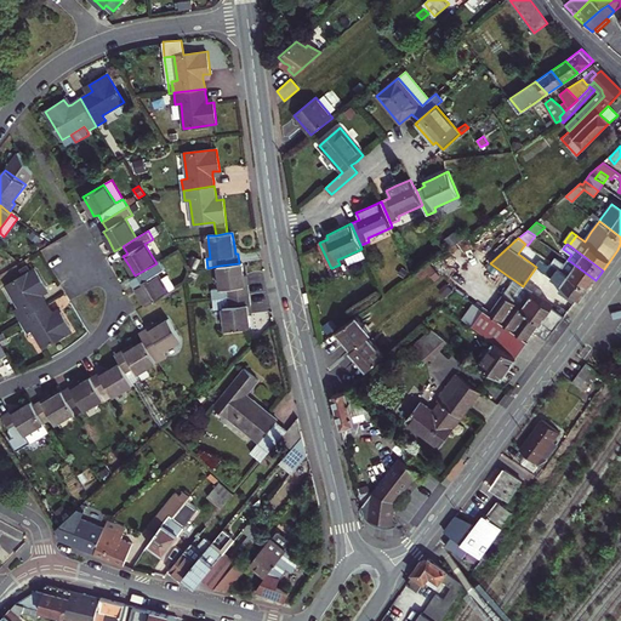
[(346,256),(349,265),(365,257),(362,249),(346,256)]
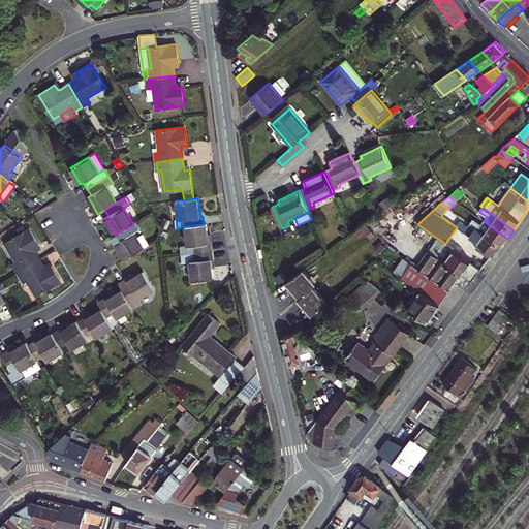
[(471,225),(501,247),(504,243),(507,239),(484,221),(481,225),(473,219),(470,224),(471,225)]
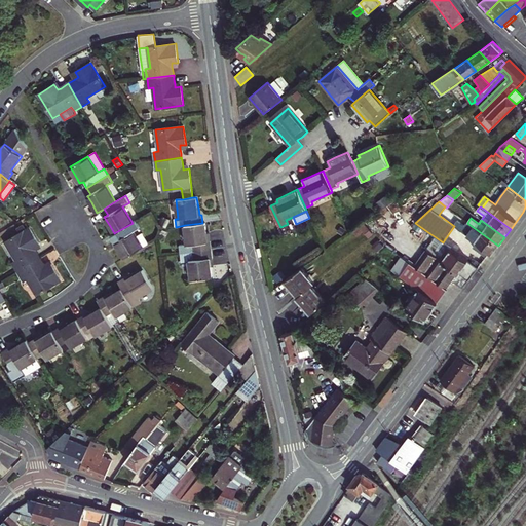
[(454,226),(462,232),(466,227),(457,220),(454,226)]
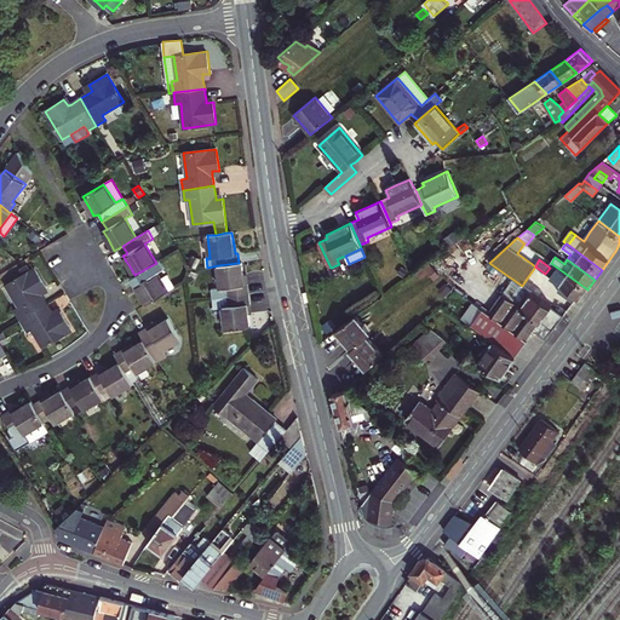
[(139,293),(147,304),(168,291),(160,279),(156,271),(165,268),(160,260),(156,263),(135,275),(139,282),(135,285),(139,293)]
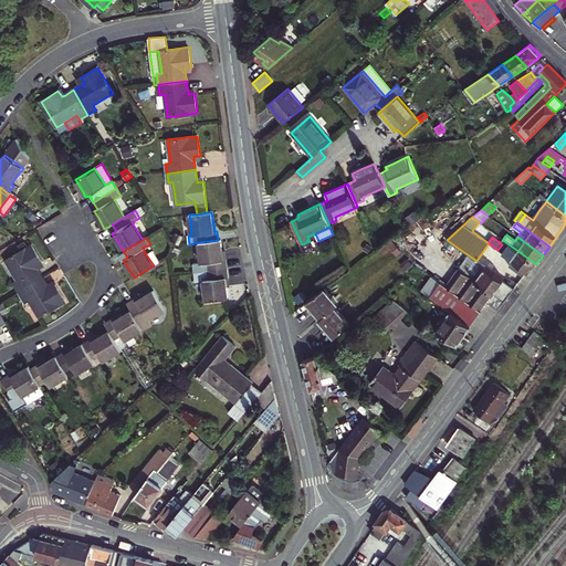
[(441,243),(459,255),(462,251),(447,240),(444,238),(441,243)]
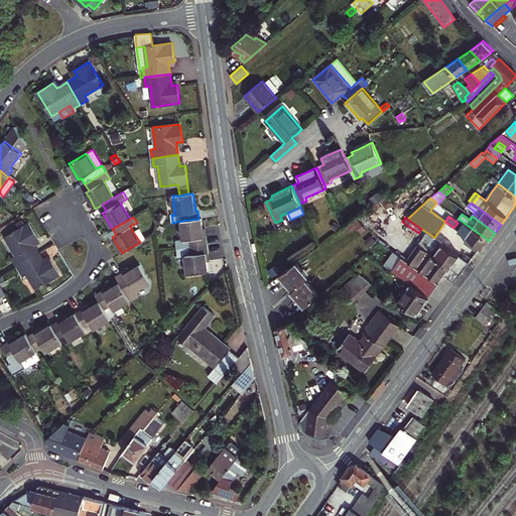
[(207,236),(204,237),(203,229),(202,219),(199,219),(181,221),(183,240),(175,241),(177,248),(208,244),(207,236)]
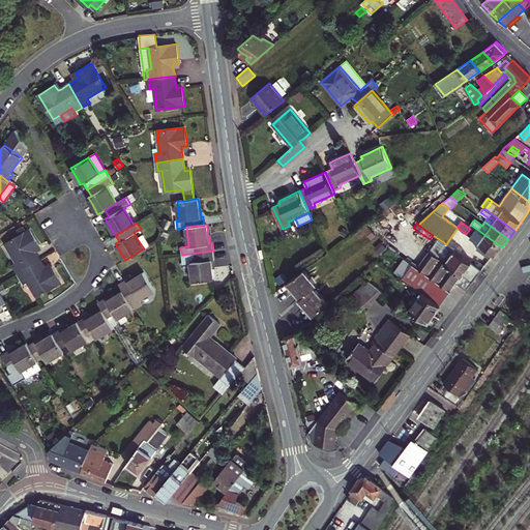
[(466,234),(471,238),(494,255),(496,256),(499,252),(502,247),(472,226),(470,229),(466,234)]
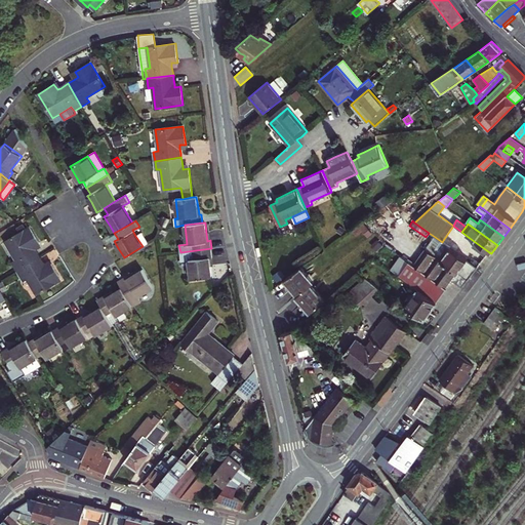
[(16,270),(40,256),(35,249),(34,246),(39,243),(30,227),(5,241),(16,260),(12,263),(16,270)]
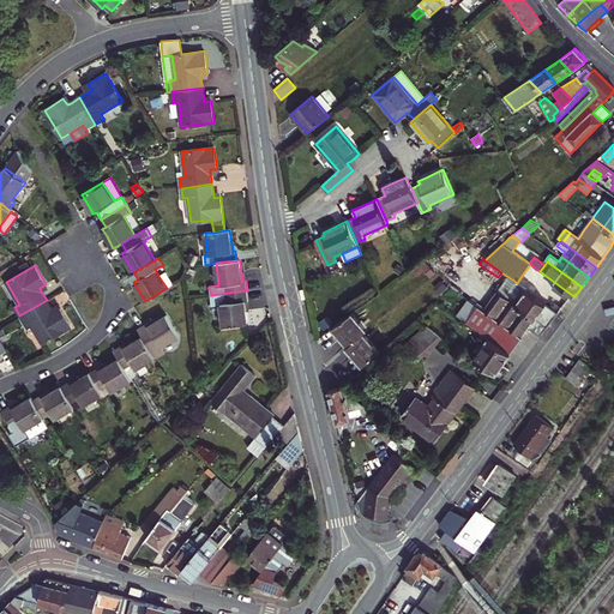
[(167,288),(174,284),(166,271),(158,276),(167,288)]
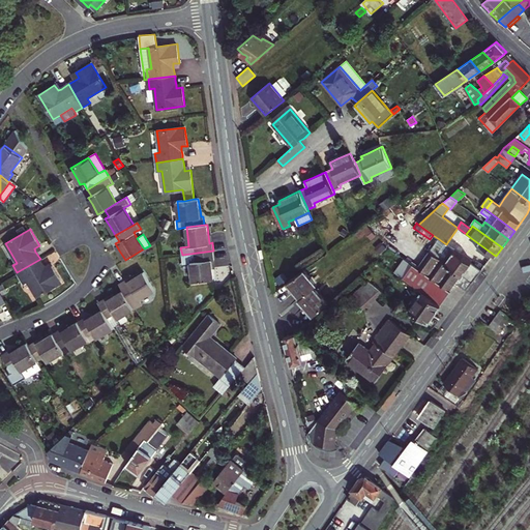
[(450,292),(457,284),(467,291),(473,283),(482,270),(450,247),(446,244),(439,239),(422,262),(417,268),(450,292)]
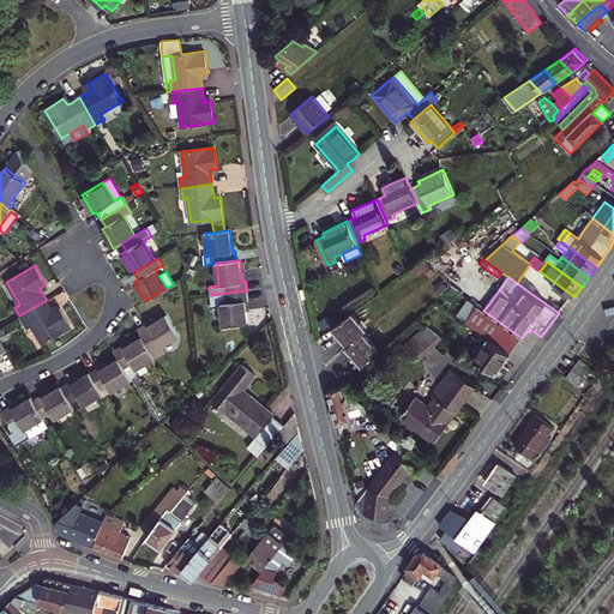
[(458,281),(452,288),(479,306),(482,309),(487,302),(458,281)]
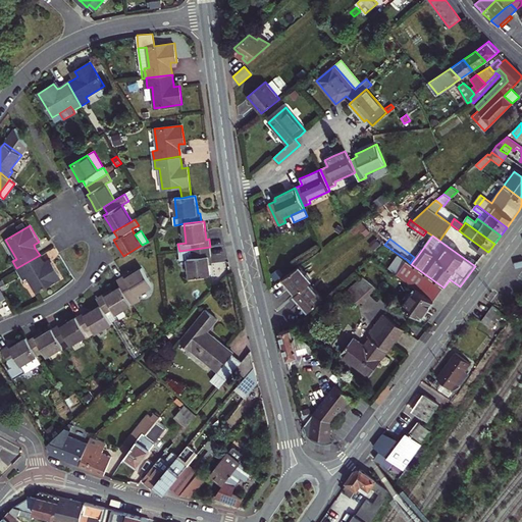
[(191,277),(211,274),(210,263),(208,256),(211,256),(210,247),(179,251),(180,260),(188,258),(191,277)]
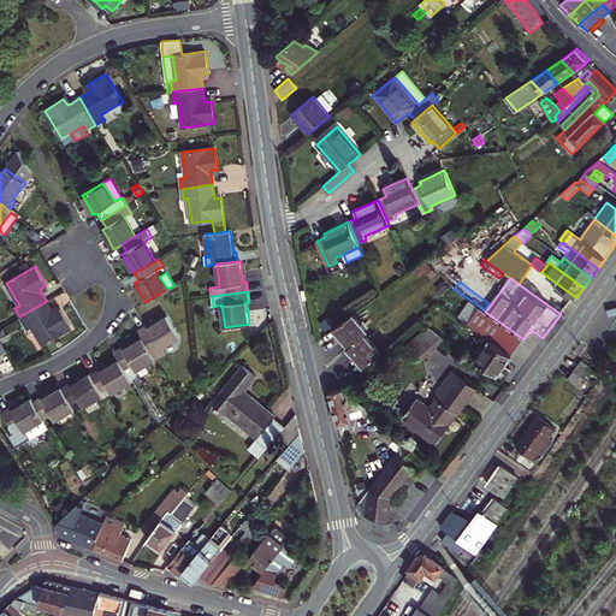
[(31,323),(34,327),(43,344),(72,327),(60,309),(54,313),(52,309),(47,301),(19,317),(25,326),(31,323)]
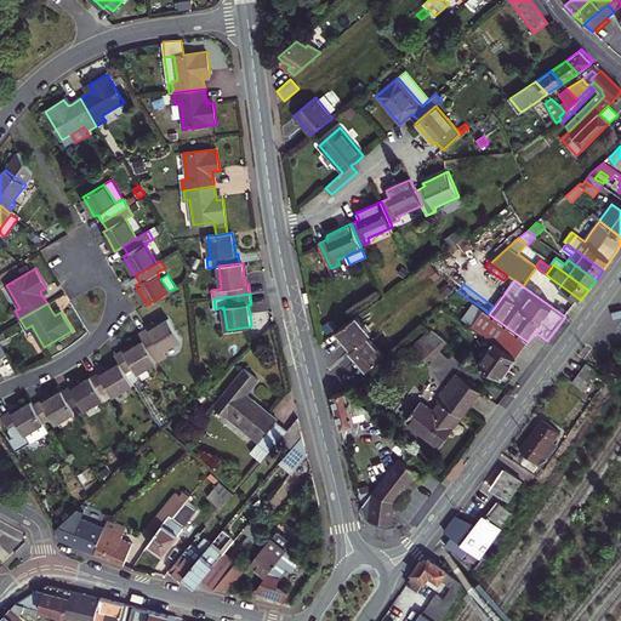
[(479,364),(508,383),(516,374),(508,369),(511,365),(522,351),(528,342),(489,314),(488,313),(484,309),(472,328),(491,341),(484,351),(488,353),(479,364)]
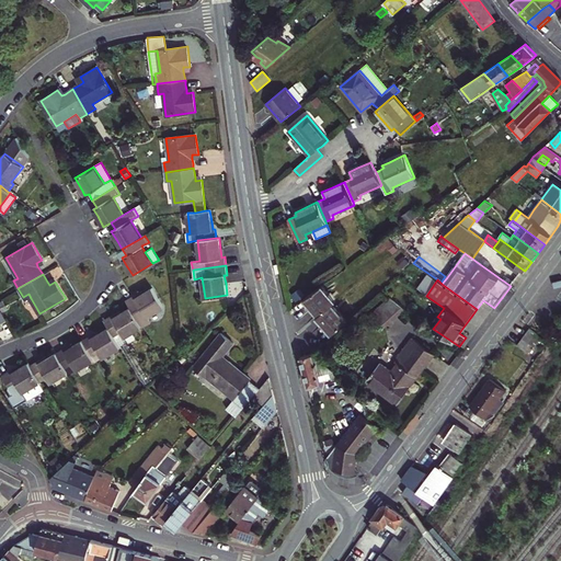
[(336,302),(321,286),(304,299),(311,308),(319,317),(333,305),(336,302)]
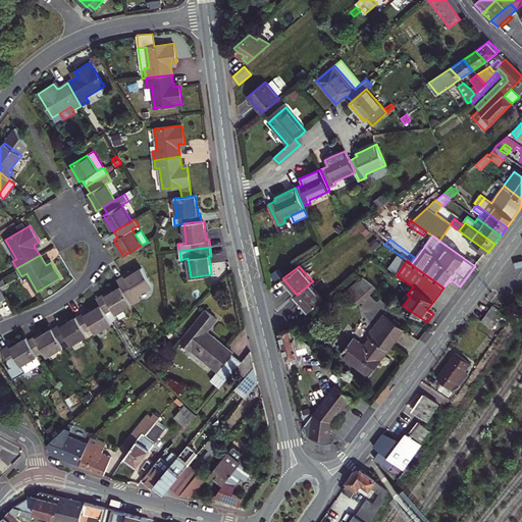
[(121,285),(132,304),(139,300),(136,295),(152,285),(142,268),(133,273),(126,277),(124,275),(117,279),(121,285)]
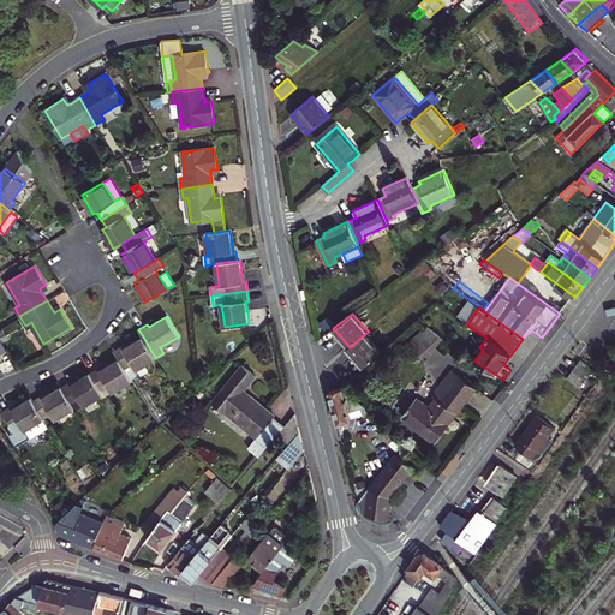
[(421,356),(441,338),(428,327),(410,344),(421,356)]
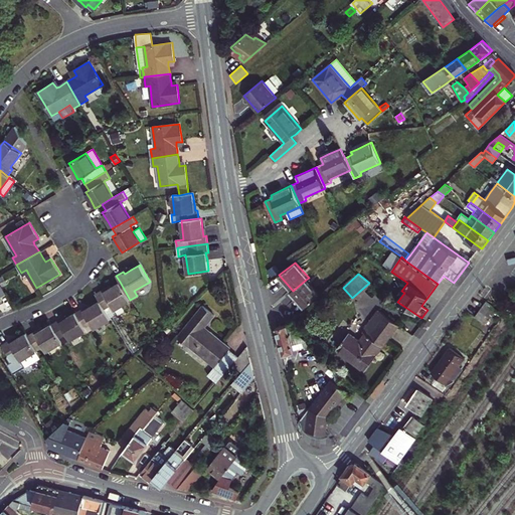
[(319,295),(306,280),(293,291),(291,292),(305,308),(319,295)]
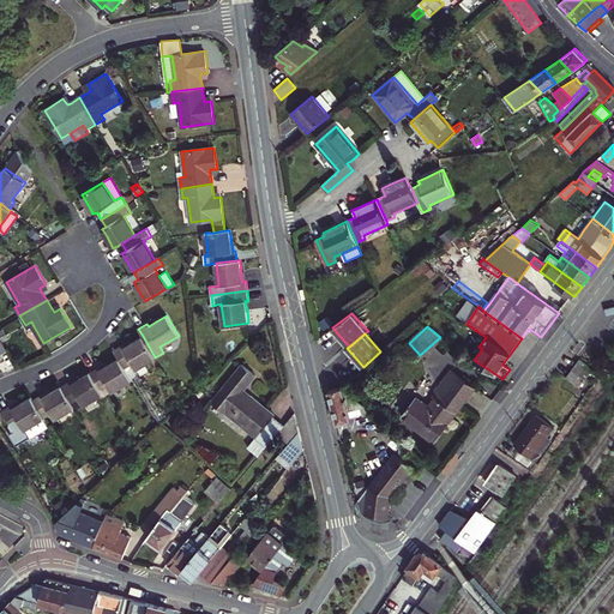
[(139,374),(136,368),(155,357),(143,336),(132,342),(124,347),(122,344),(114,350),(119,359),(131,379),(139,374)]
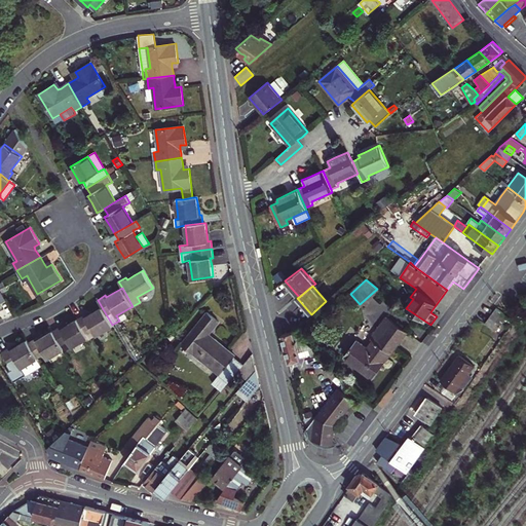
[(362,307),(379,294),(381,292),(377,289),(360,304),(362,307)]
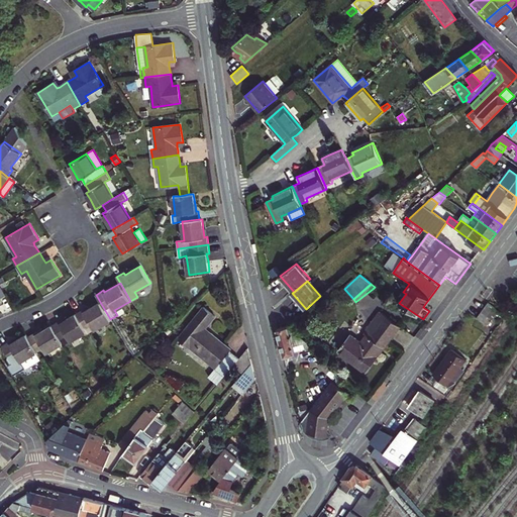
[(84,311),(83,309),(76,313),(87,331),(88,333),(110,319),(100,302),(91,307),(84,311)]
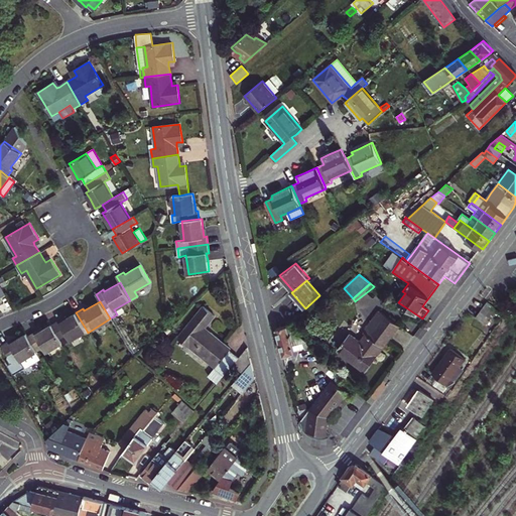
[(476,317),(487,326),(492,318),(498,310),(487,302),(476,317)]
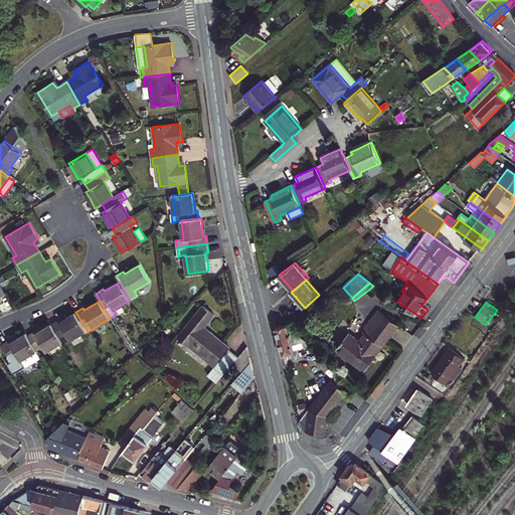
[(208,375),(216,382),(232,363),(238,357),(229,349),(230,347),(221,340),(210,332),(208,335),(202,330),(215,315),(203,306),(178,336),(215,366),(208,375)]
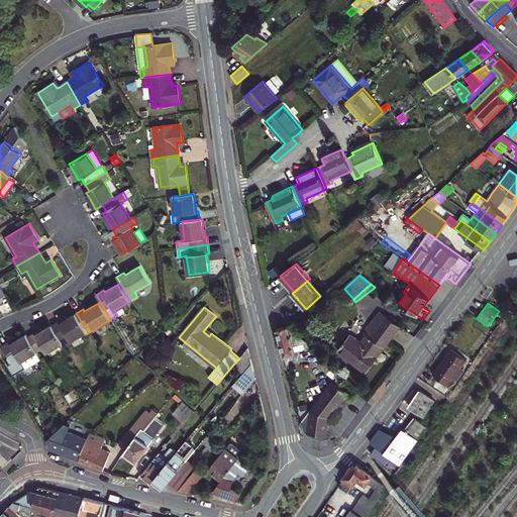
[(384,347),(390,339),(401,326),(381,311),(365,332),(367,334),(360,342),(350,335),(338,351),(358,367),(365,358),(372,364),(380,352),(379,351),(383,346),(384,347)]
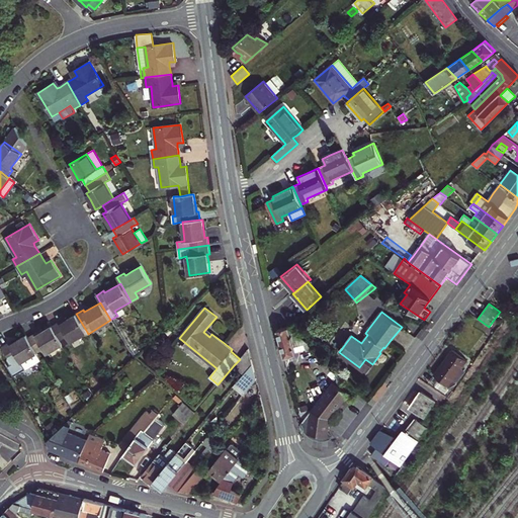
[(68,343),(87,332),(76,314),(67,320),(61,324),(60,321),(52,326),(63,343),(64,345),(68,343)]
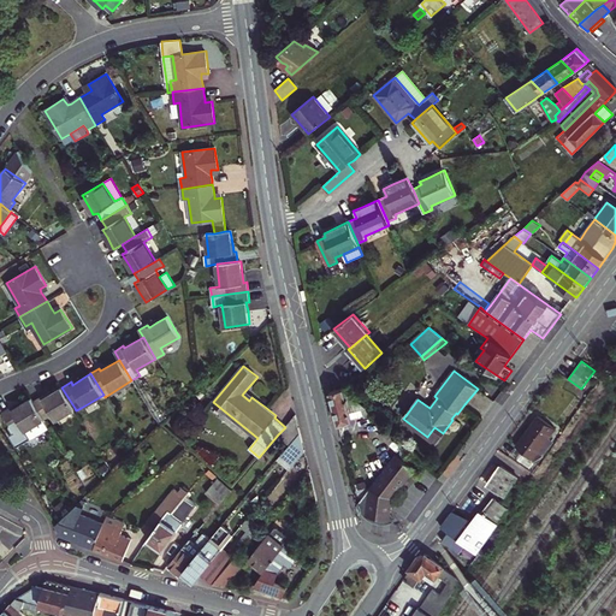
[(47,425),(75,408),(61,388),(52,394),(43,398),(42,396),(34,401),(47,425)]
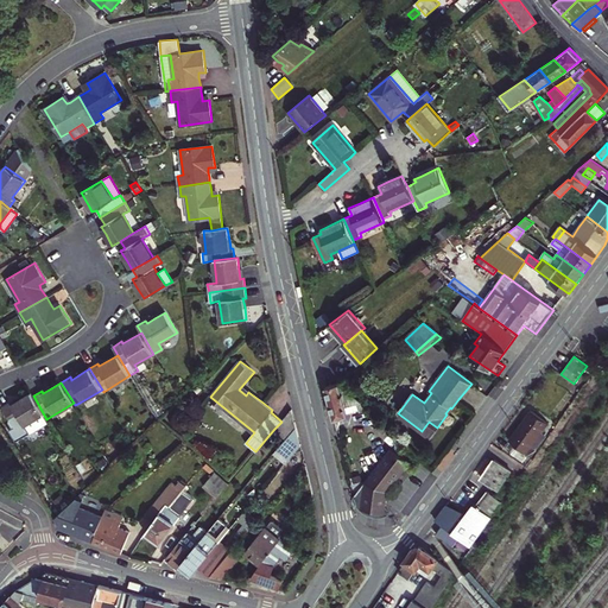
[(360,413),(368,410),(341,384),(325,387),(329,404),(334,419),(348,416),(347,413),(359,410),(360,413)]
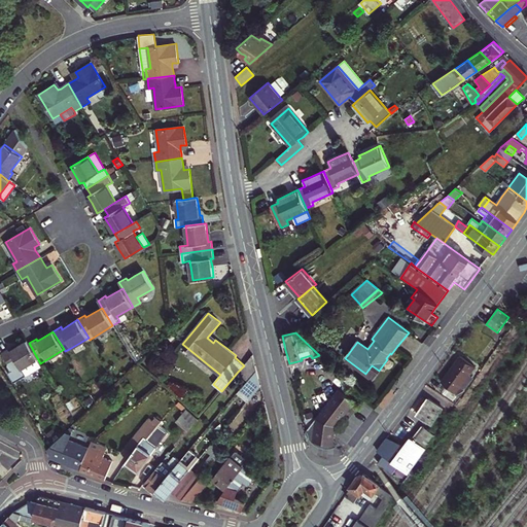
[(27,341),(18,346),(10,350),(9,348),(3,352),(12,370),(8,373),(14,382),(42,365),(40,363),(29,343),(27,341)]
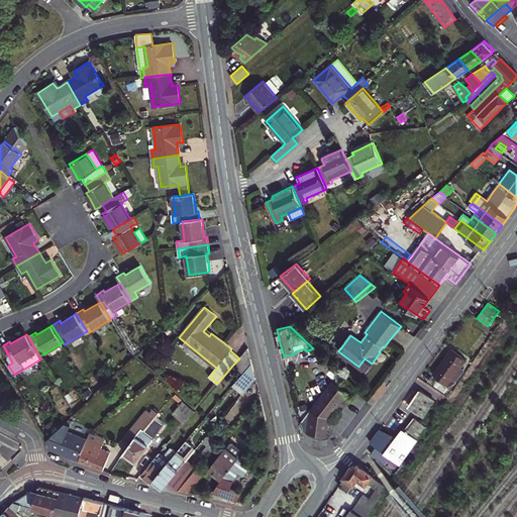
[(233,365),(243,373),(252,363),(248,347),(239,358),(233,365)]
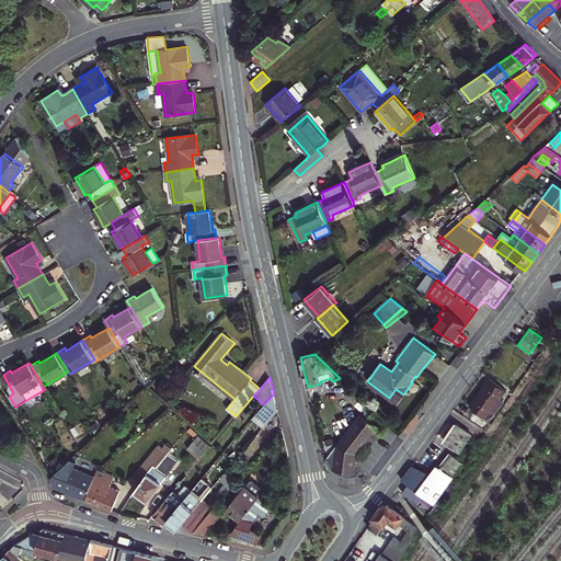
[(481,391),(470,405),(472,408),(492,380),(490,378),(481,391)]
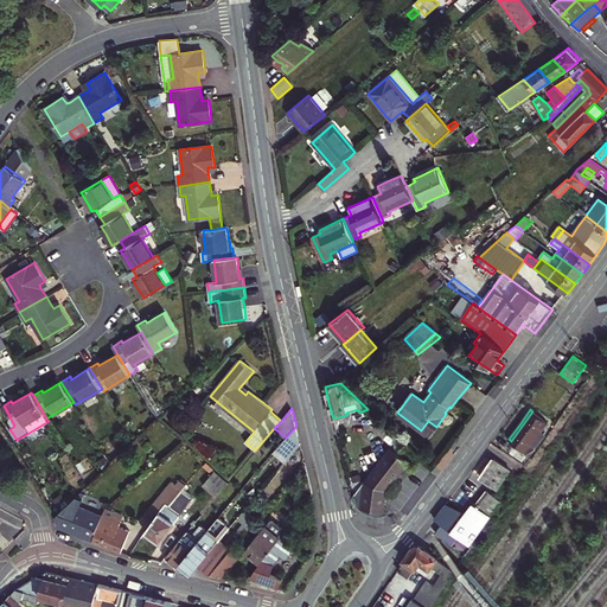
[(511,441),(530,454),(544,435),(541,432),(548,422),(532,411),(511,441)]
